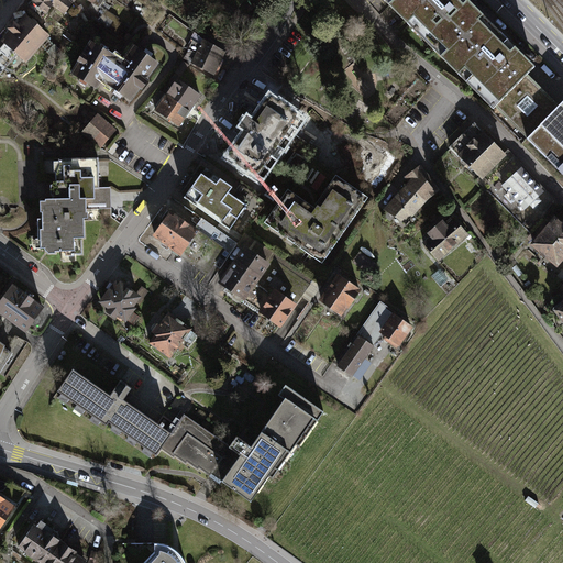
[(30,0),(26,4),(43,18),(53,3),(66,12),(73,0),(75,1),(75,0),(30,0)]
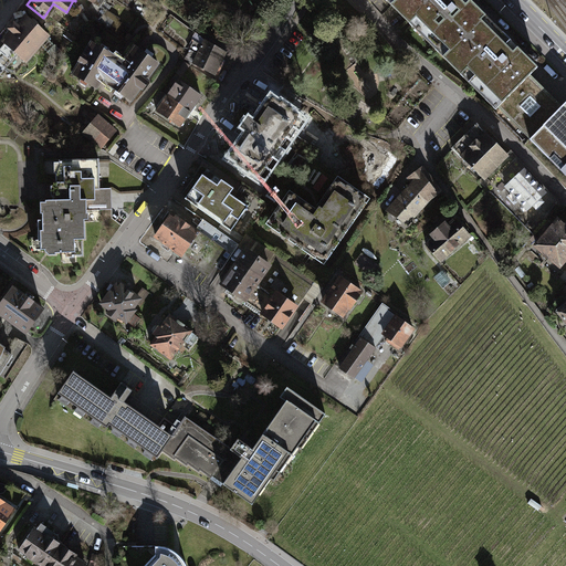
[(473,0),(388,0),(494,107),(496,106),(528,72),(537,62),(473,0)]
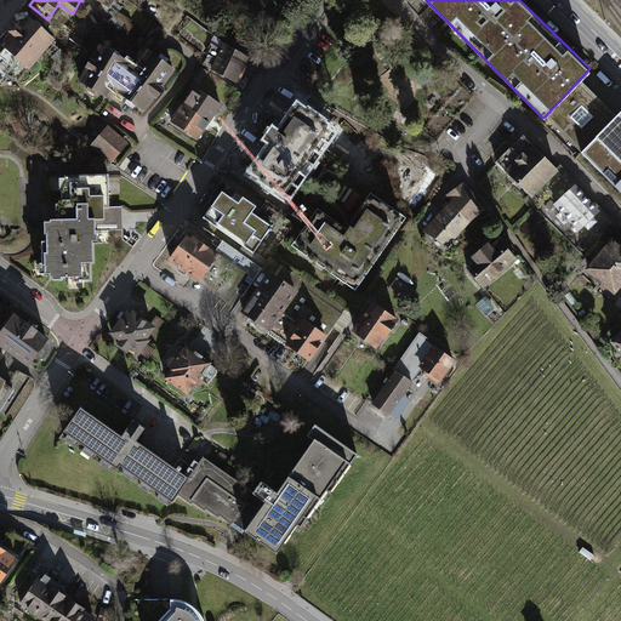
[(28,68),(30,69),(47,50),(53,44),(58,39),(28,10),(18,20),(13,16),(5,27),(9,30),(0,40),(0,44),(3,46),(0,50),(0,73),(5,78),(7,74),(20,78),(28,68)]
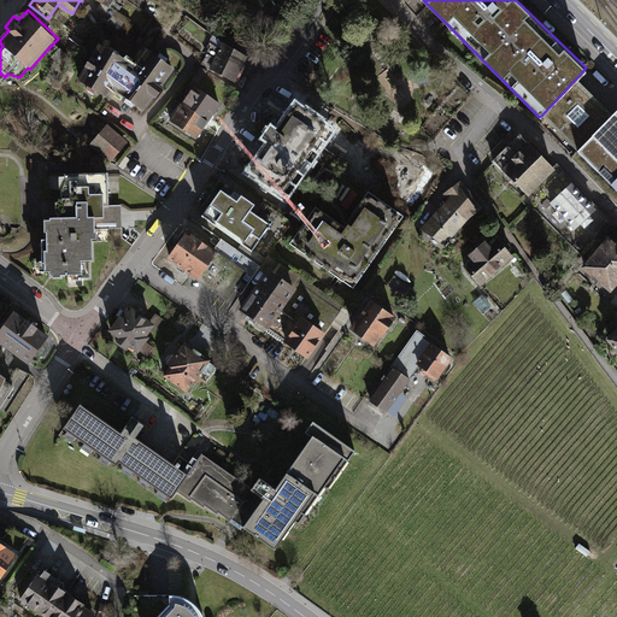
[(211,69),(235,81),(248,56),(215,37),(207,54),(200,65),(207,71),(211,69)]
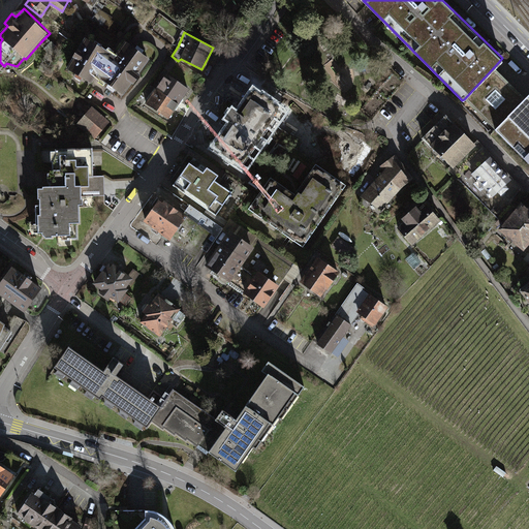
[(110,51),(85,35),(66,67),(91,82),(97,71),(103,75),(116,56),(110,52),(110,51)]
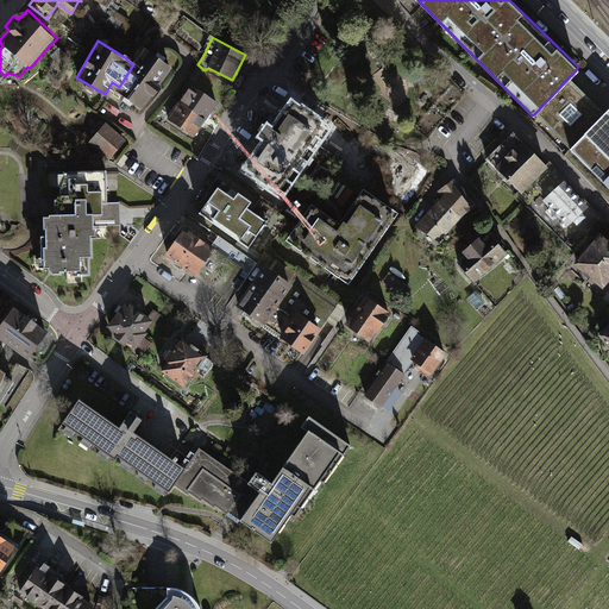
[(66,57),(52,43),(46,49),(56,60),(45,80),(54,83),(66,57)]
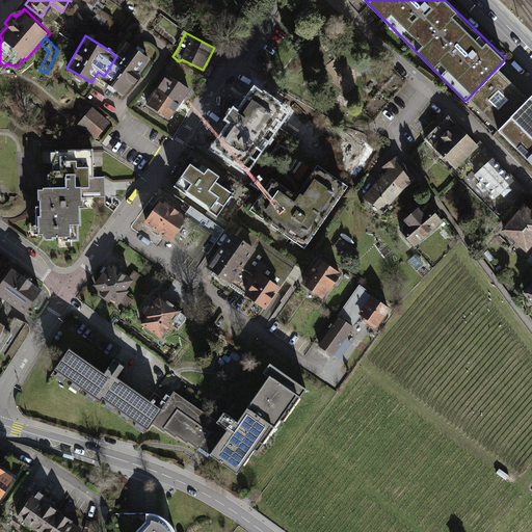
[(140,73),(151,57),(137,48),(127,40),(117,52),(118,53),(116,56),(104,76),(102,79),(124,94),(133,81),(135,82),(141,74),(140,73)]
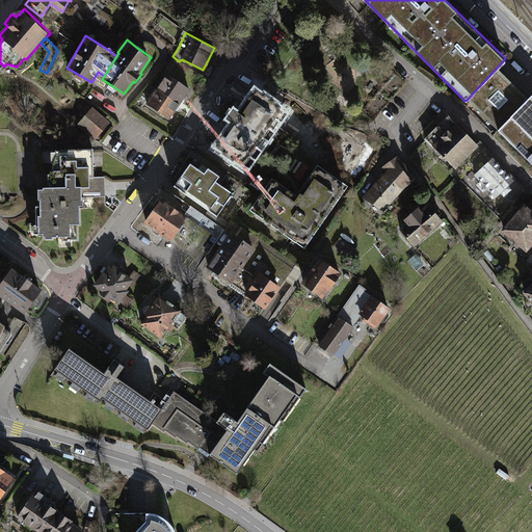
[(179,61),(173,57),(164,68),(170,72),(179,61)]
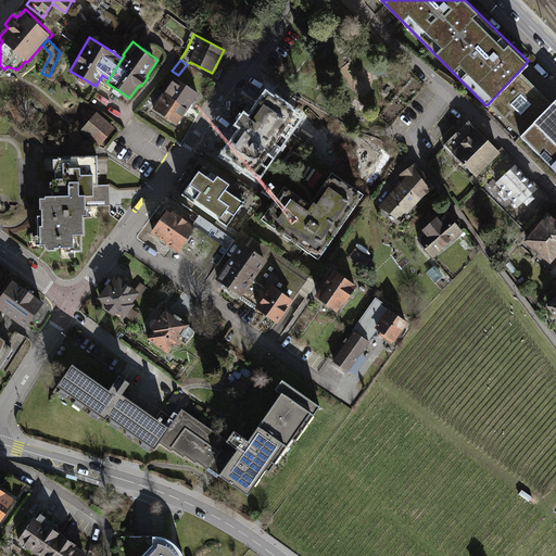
[(551,102),(519,71),(488,104),(520,135),(551,102)]
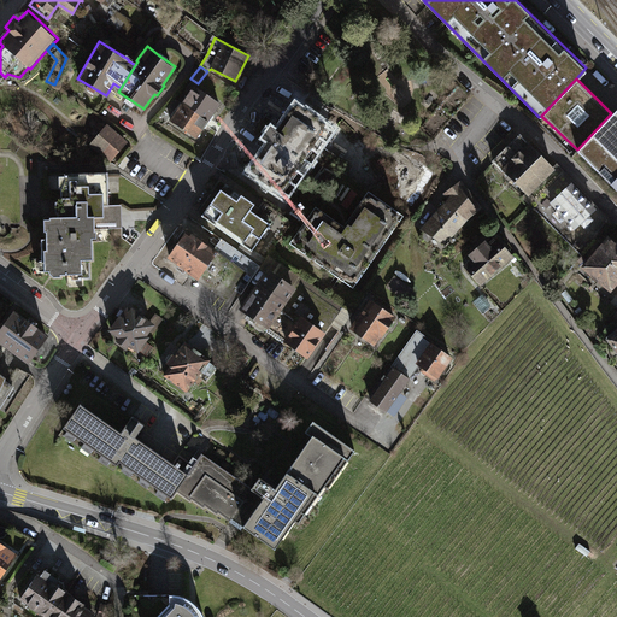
[(194,84),(170,119),(198,137),(222,103),(194,84)]
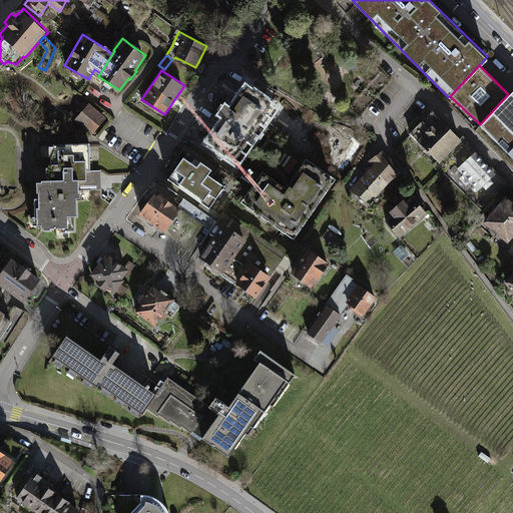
[(205,142),(234,163),(278,102),(247,81),(232,103),(228,100),(221,110),(225,113),(205,142)]
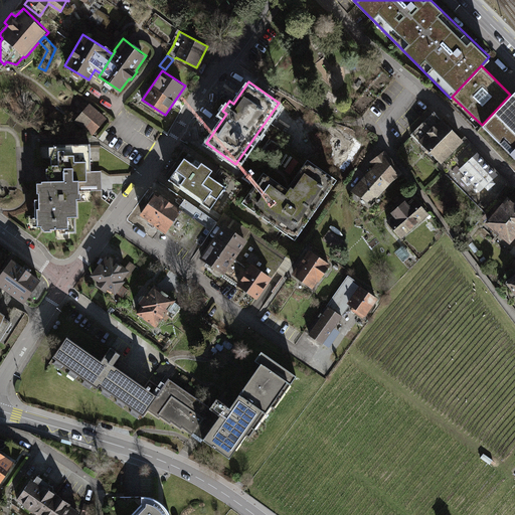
[(514,90),(510,95),(482,125),(481,126),(514,159),(514,90)]
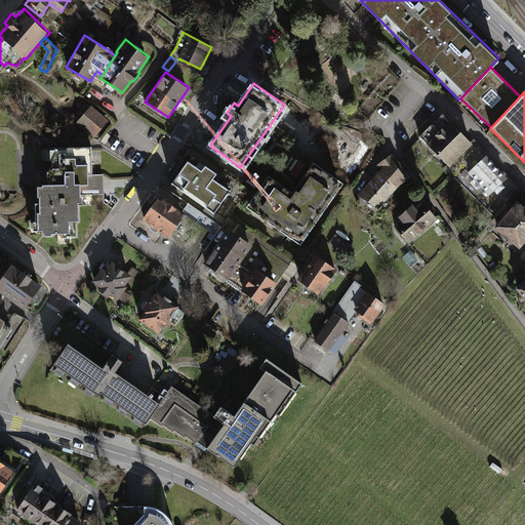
[(94,137),(110,119),(91,105),(77,123),(94,137)]
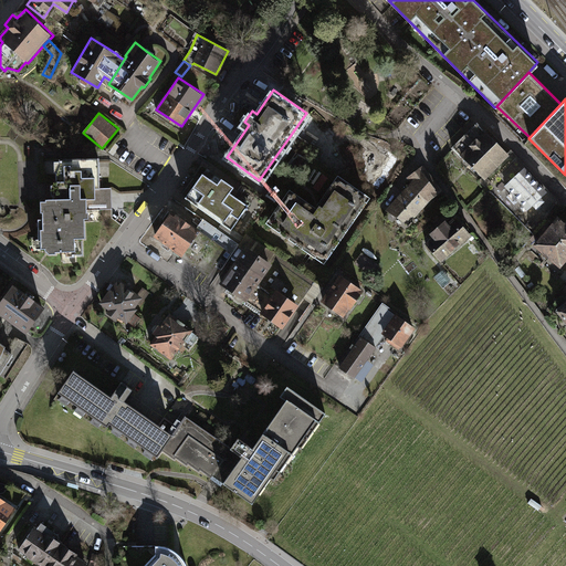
[(477,122),(451,147),(484,179),(510,154),(477,122)]
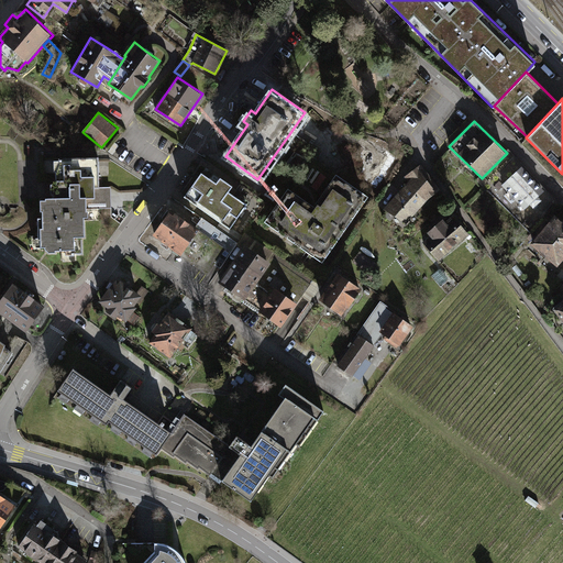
[(102,177),(102,157),(55,159),(56,183),(50,183),(51,194),(51,198),(97,197),(96,177),(102,177)]
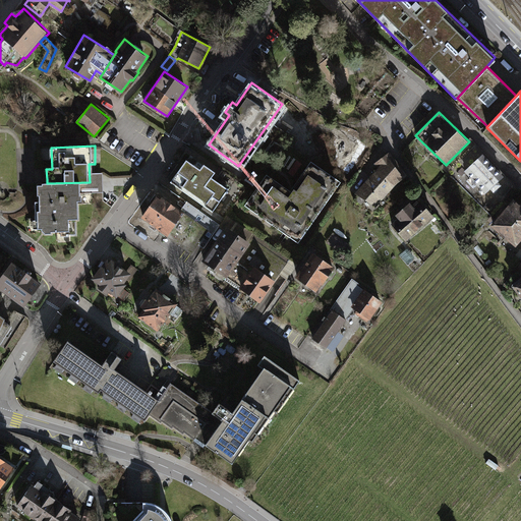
[(505,175),(476,147),(459,163),(466,170),(464,172),(485,193),(505,175)]
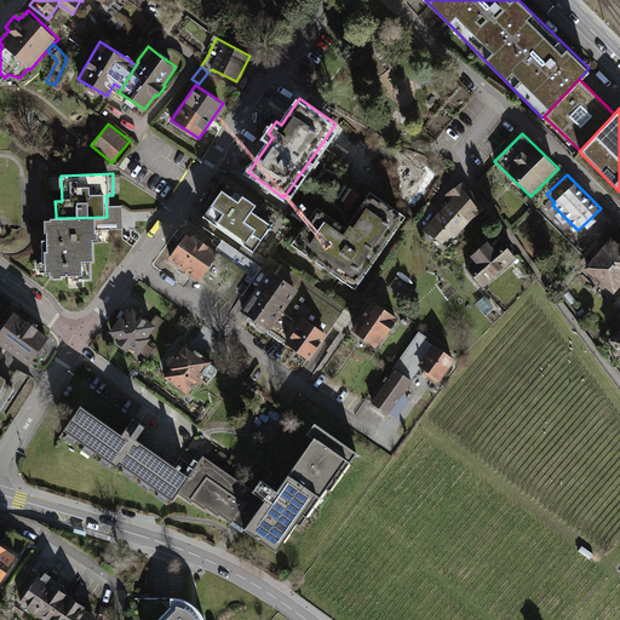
[(227,181),(201,217),(242,245),(254,253),(256,252),(277,220),(267,213),(264,216),(253,208),(258,202),(227,181)]
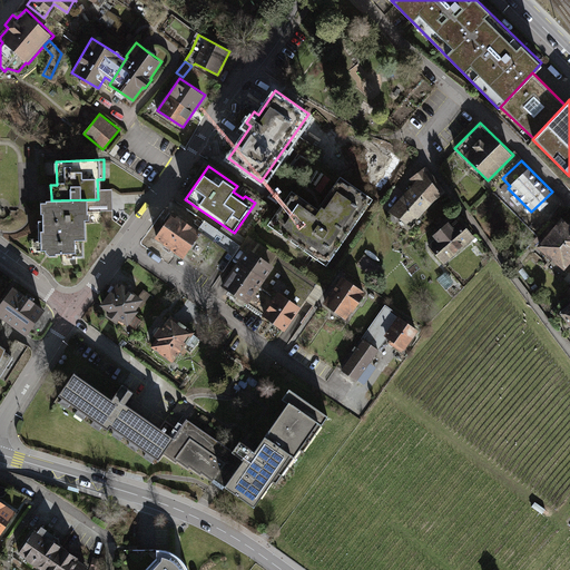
[(413,184),(387,212),(411,226),(434,200),(445,192),(425,166),(409,179),(413,184)]
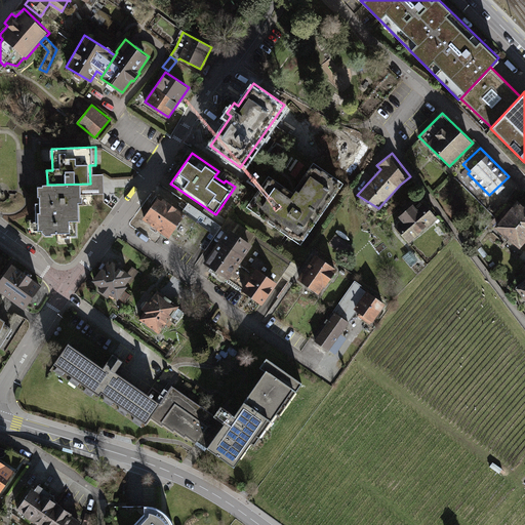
[(270,173),(246,207),(301,245),(344,184),(315,164),(296,192),(270,173)]
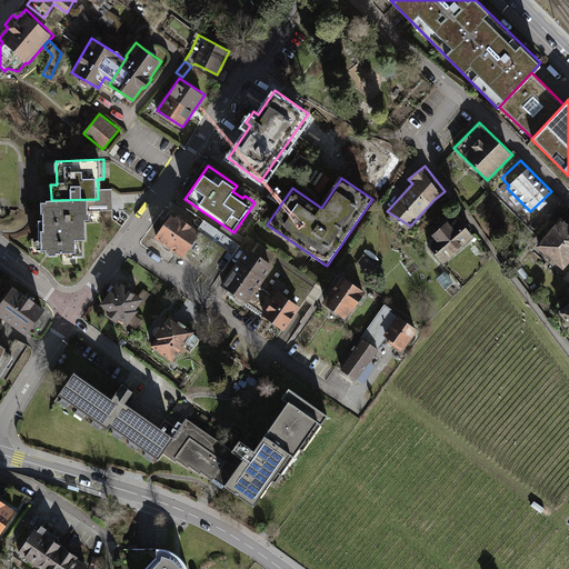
[(75,255),(77,255),(77,236),(81,236),(81,219),(91,219),(91,213),(90,202),(43,205),(43,228),(40,229),(41,257),(55,256),(55,249),(73,248),(75,255)]
